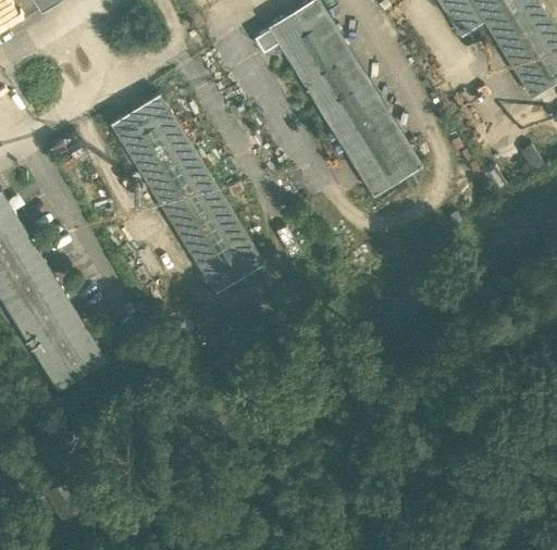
[(63,0),(33,0),(41,13),(63,0)]
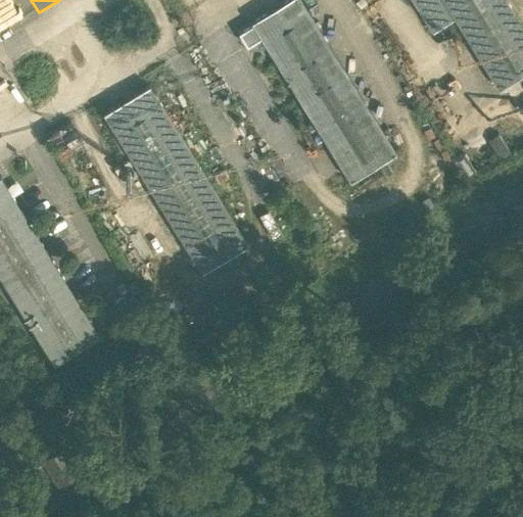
[(395,157),(298,0),(293,0),(252,26),(253,28),(263,42),(351,185),(395,157)]
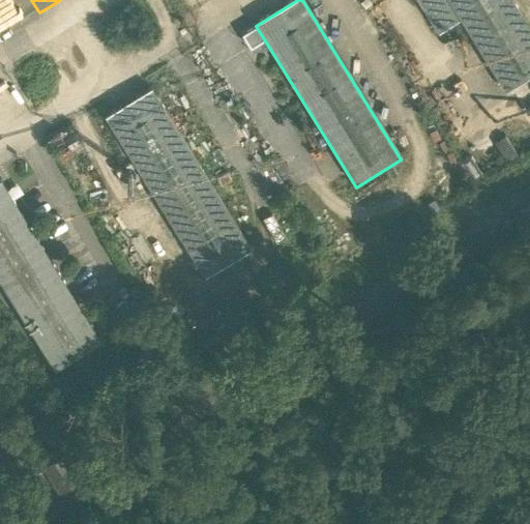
[(529,79),(529,32),(509,0),(415,0),(439,36),(462,23),(506,94),(529,79)]
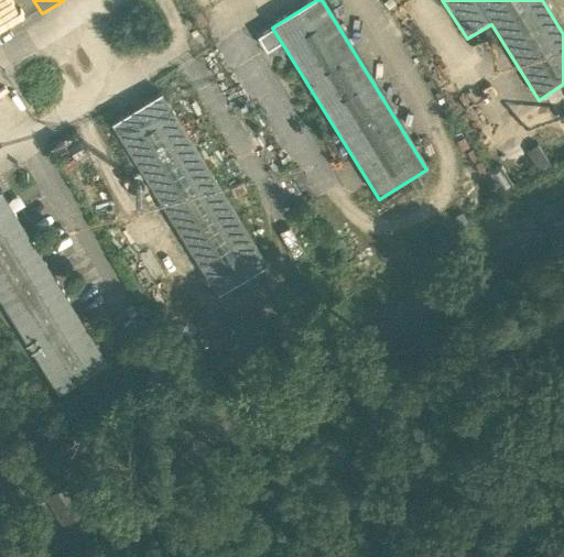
[(273,30),(258,41),(267,55),(283,45),(273,30)]
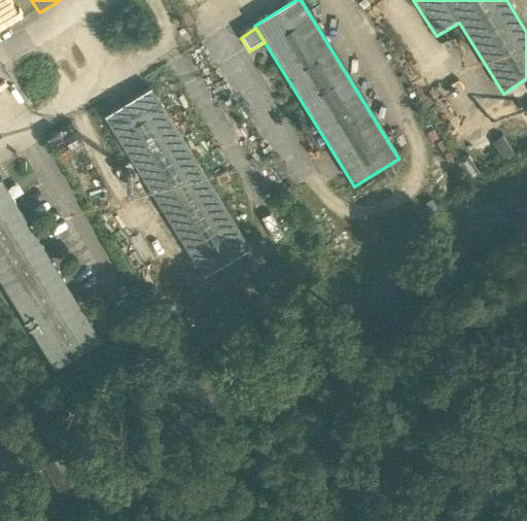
[(249,251),(149,91),(105,118),(204,279),(249,251)]
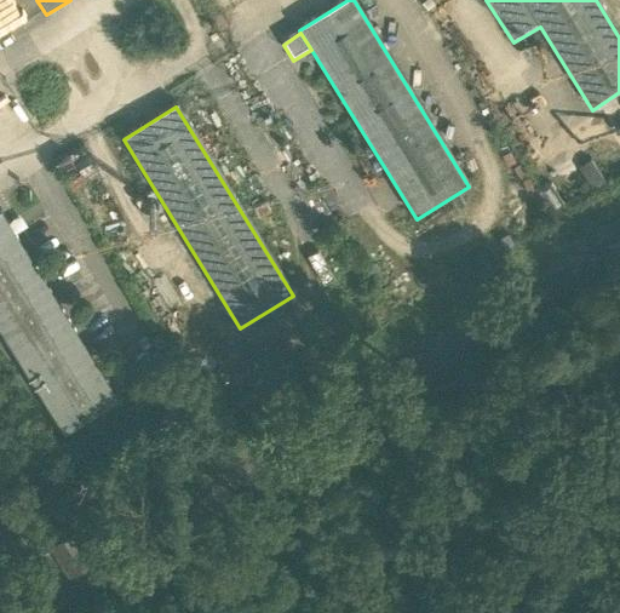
[(116,405),(0,216),(0,333),(64,437),(116,405)]
